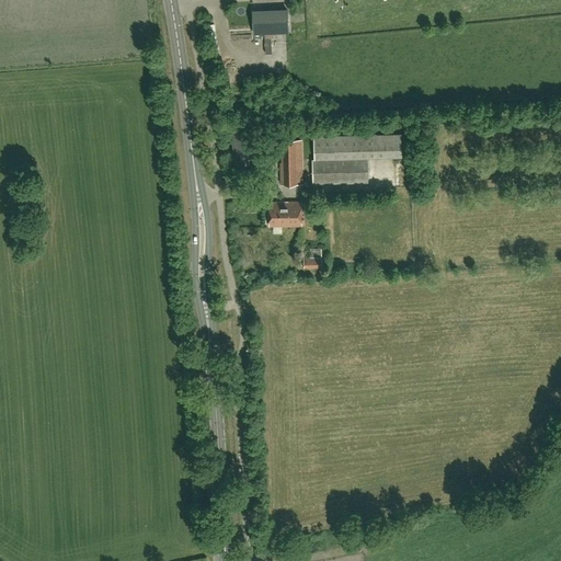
[(253,12),(254,34),(289,32),(288,11),(253,12)]
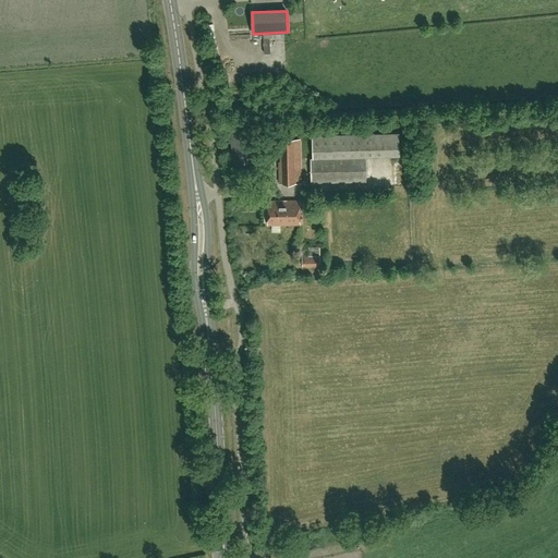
[(287,140),(287,123),(264,123),(264,141),(281,141),(282,161),(280,161),(280,182),(301,182),(301,153),(312,153),(311,140),(287,140)]
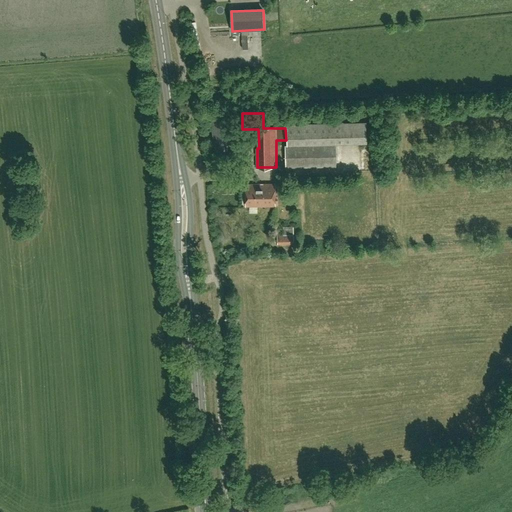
[(286,167),(337,165),(336,144),(367,143),(367,122),(287,124),(287,145),(285,145),(286,167)]
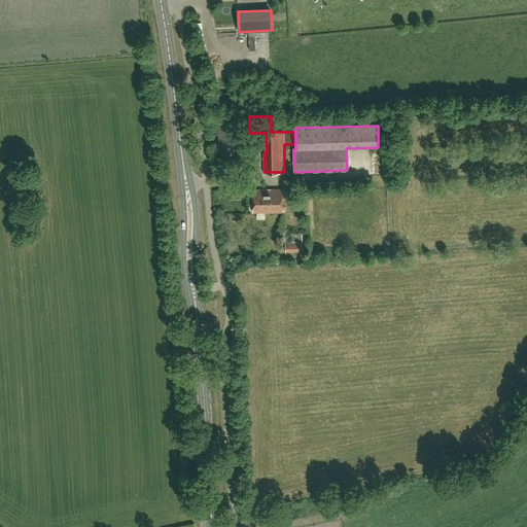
[(283,206),(283,189),(252,189),(253,212),(281,212),(281,240),(286,240),(286,206),(283,206)]
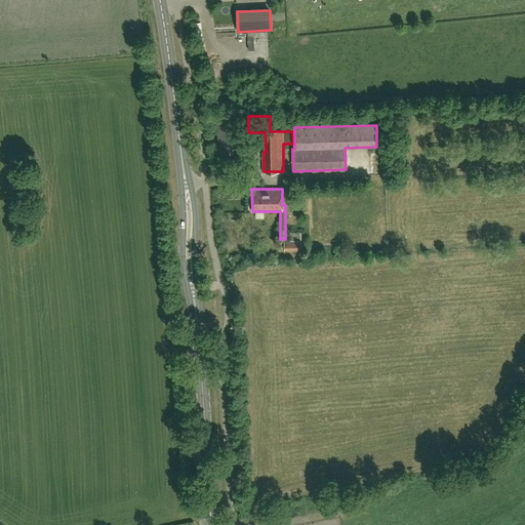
[(285,251),(301,250),(300,234),(290,235),(290,241),(284,241),(285,251)]
